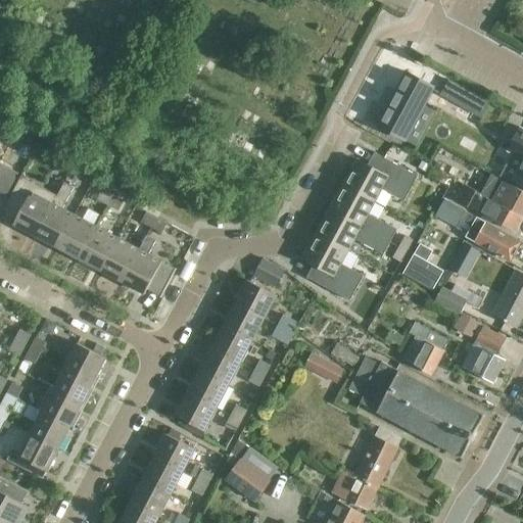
[(406,73),(376,126),(406,141),(434,87),(406,73)]
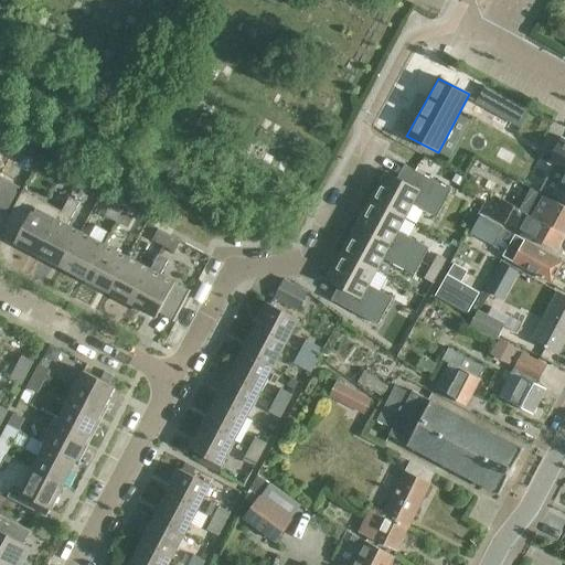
[(486,87),(477,103),(496,114),(504,98),(486,87)]
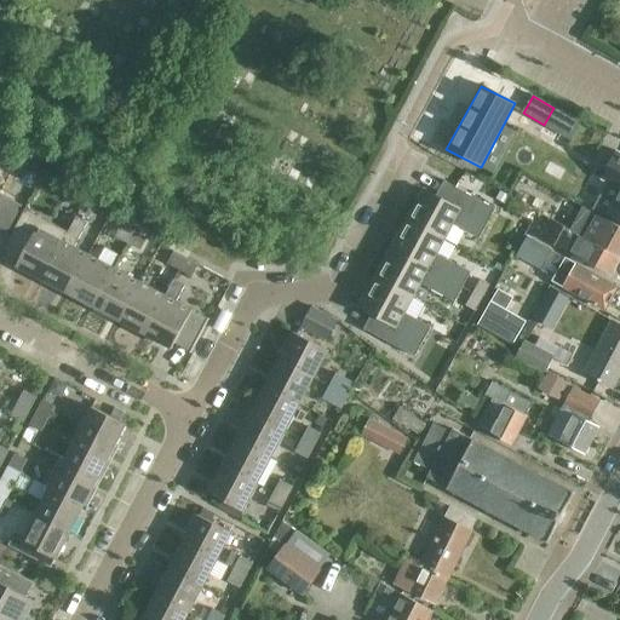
[(593,208),(619,223),(619,154),(616,151),(601,179),(608,183),(593,208)]
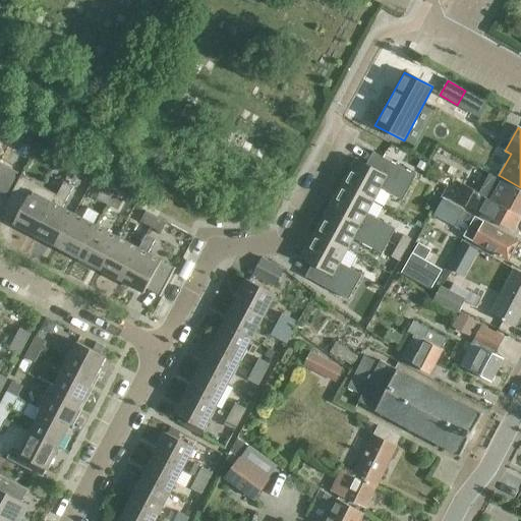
[(0,142),(11,149),(18,135),(6,130),(2,128),(0,133),(0,137),(1,138),(0,140),(0,142)]
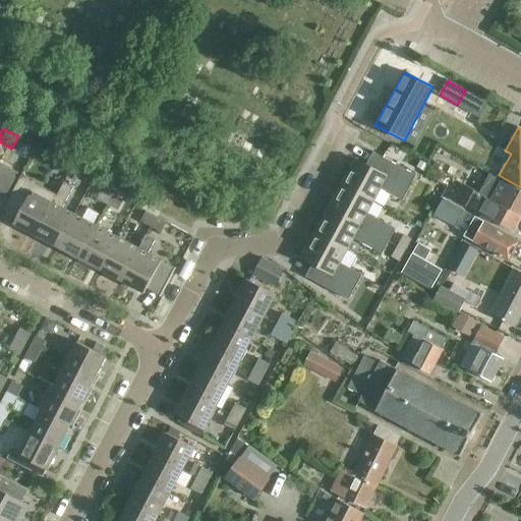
[(37,145),(32,155),(33,155),(34,156),(35,156),(36,156),(37,156),(38,156),(39,156),(40,156),(41,156),(42,156),(43,155),(44,155),(45,154),(46,153),(47,152),(47,151),(48,151),(37,145)]
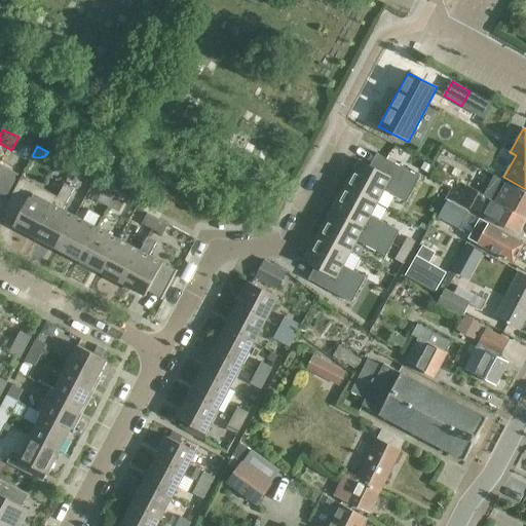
[(345,187),(377,203),(383,191),(406,203),(420,178),(376,154),(369,166),(359,161),(345,187)]
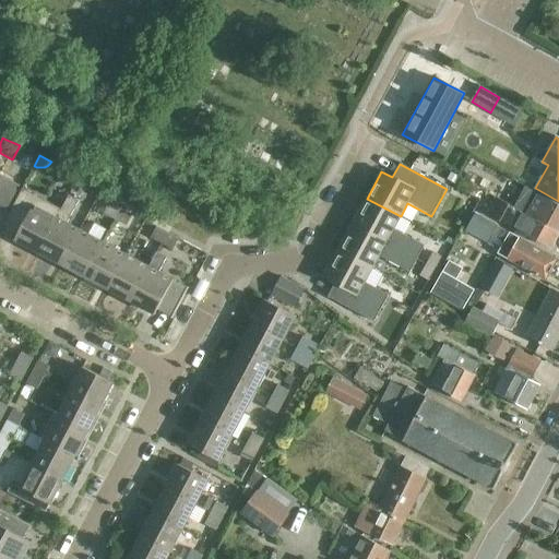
[(451,173),(448,179),(458,183),(461,177),(451,173)]
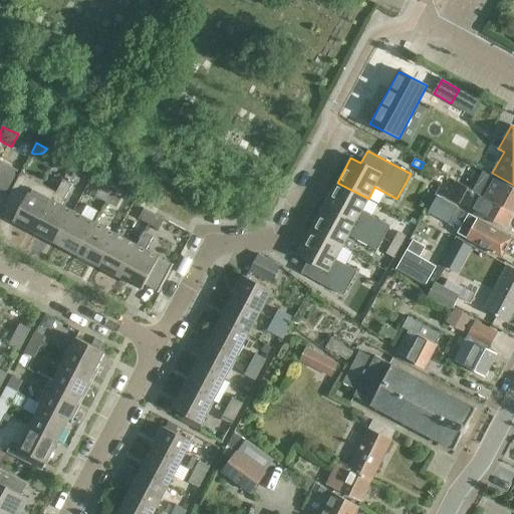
[(17,171),(1,163),(0,162),(0,193),(4,195),(17,171)]
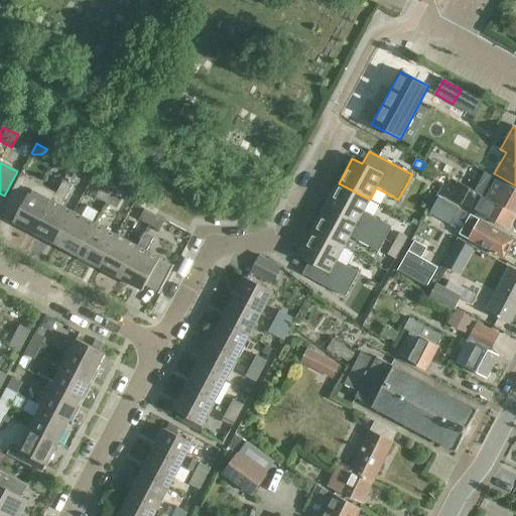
[(63,179),(69,169),(58,163),(52,173),(63,179)]
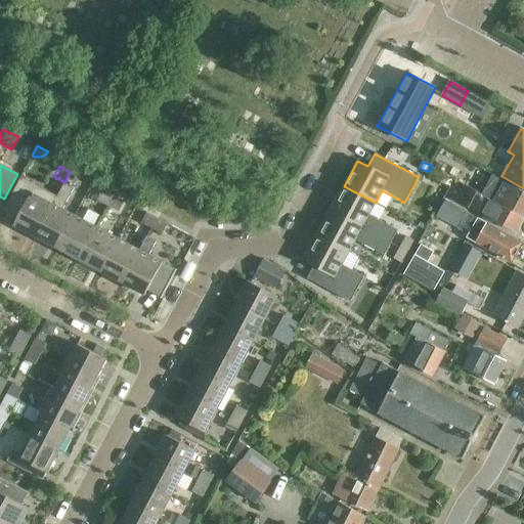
[(434,167),(429,175),(443,183),(448,175),(434,167)]
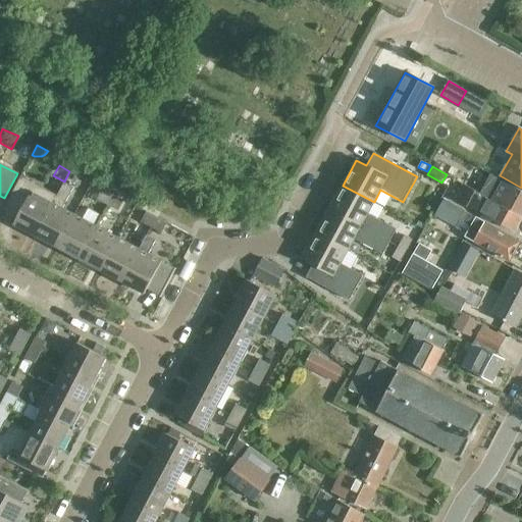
[(64,181),(74,187),(81,176),(69,171),(64,181)]
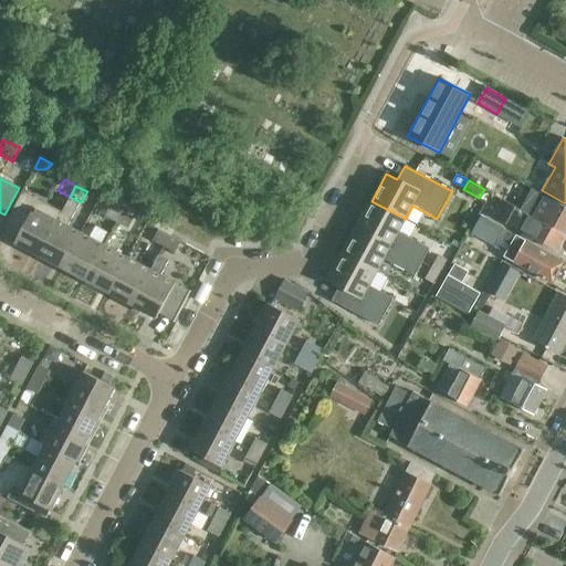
[(565,209),(546,198),(545,197),(531,190),(520,209),(501,199),(500,201),(527,217),(534,219),(565,237),(565,236),(565,209)]
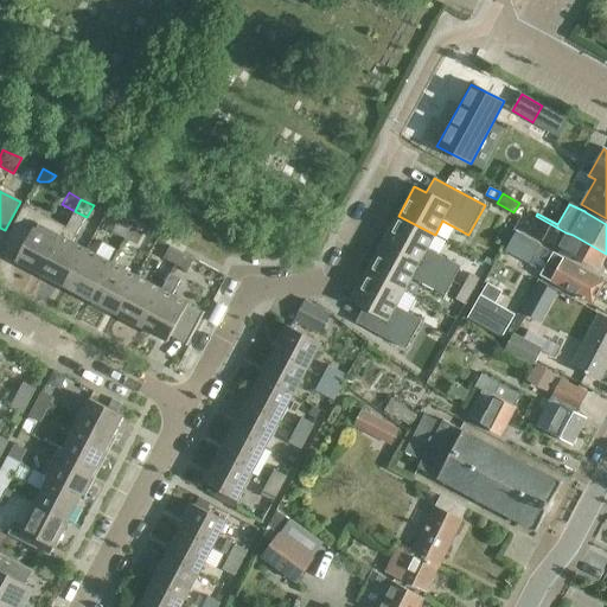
[(506,224),(515,228),(521,217),(512,213),(506,224)]
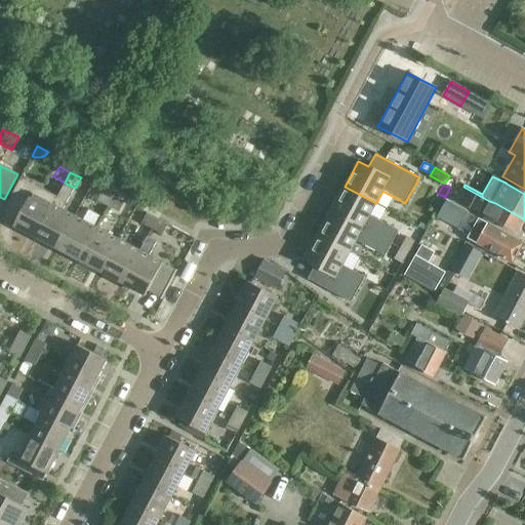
[(369,215),(376,203),(345,187),(331,210),(392,244),(398,231),(369,215)]
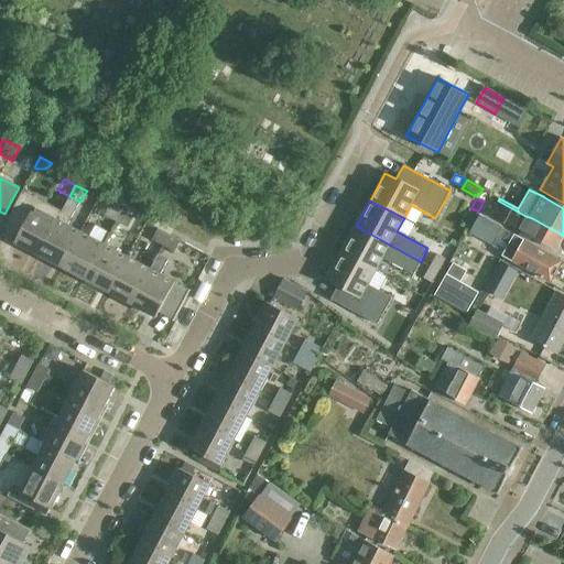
[(563,236),(532,218),(525,216),(498,201),(489,216),(535,241),(555,252),(563,236)]
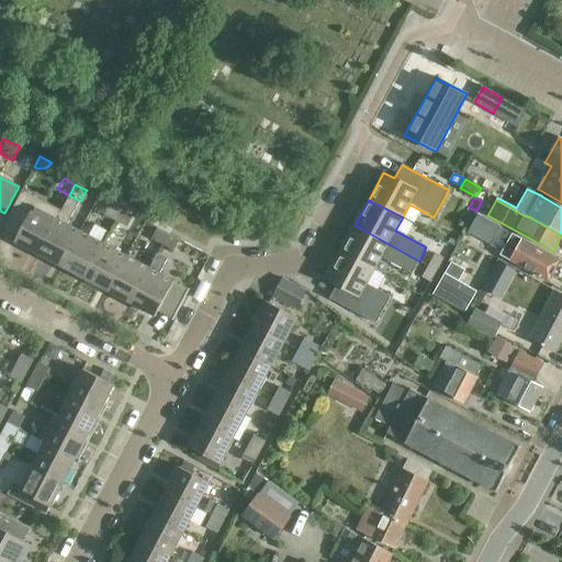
[(115,221),(121,209),(110,203),(104,214),(115,221)]
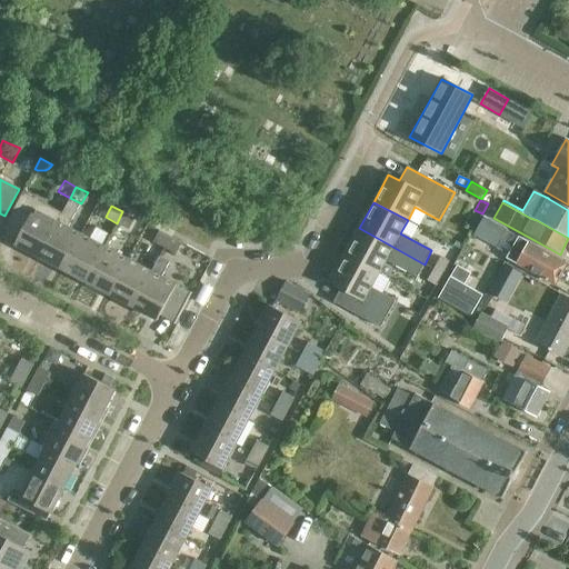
[(38,257),(57,221),(33,209),(15,245),(38,257)]
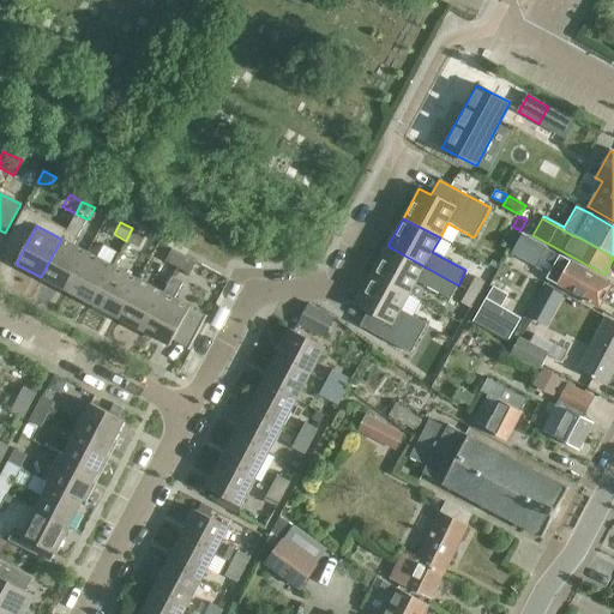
[(126,241),(138,247),(144,235),(132,228),(126,241)]
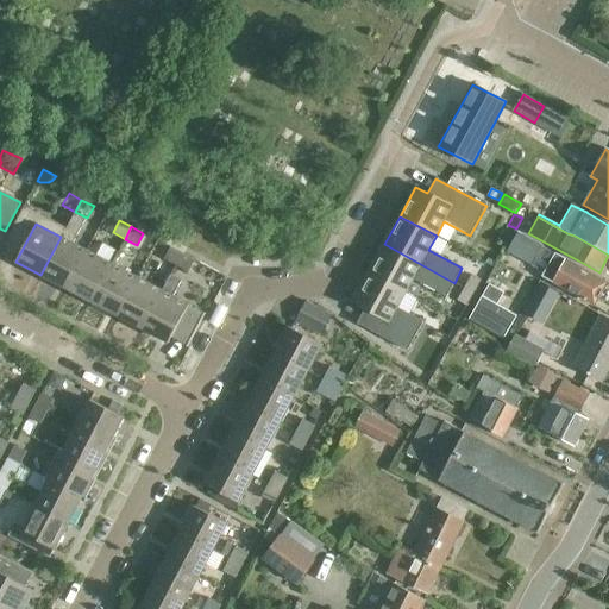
[(507,252),(531,265),(541,246),(518,232),(507,252)]
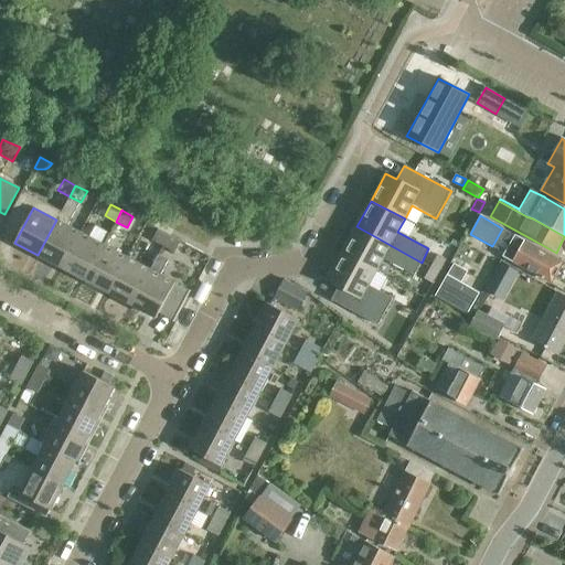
[(61,268),(80,233),(56,220),(38,255),(61,268)]
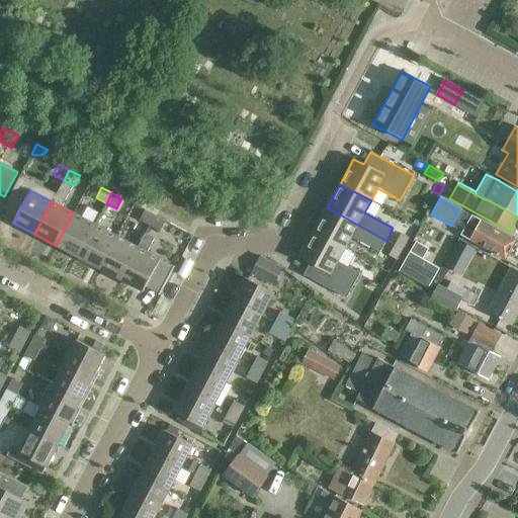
[(379,253),(386,241),(327,207),(314,233),(345,249),(351,238),(379,253)]
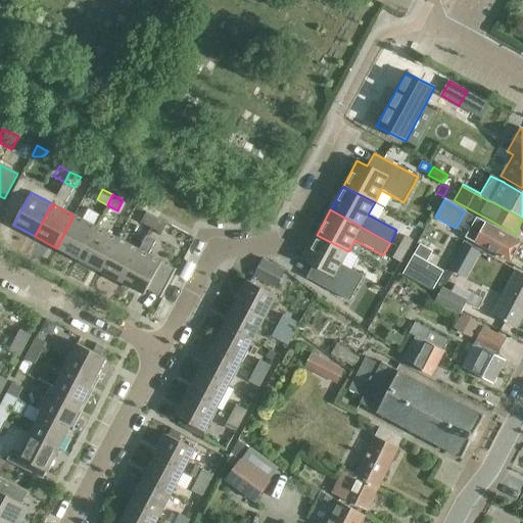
[(150,228),(155,218),(146,212),(141,223),(150,228)]
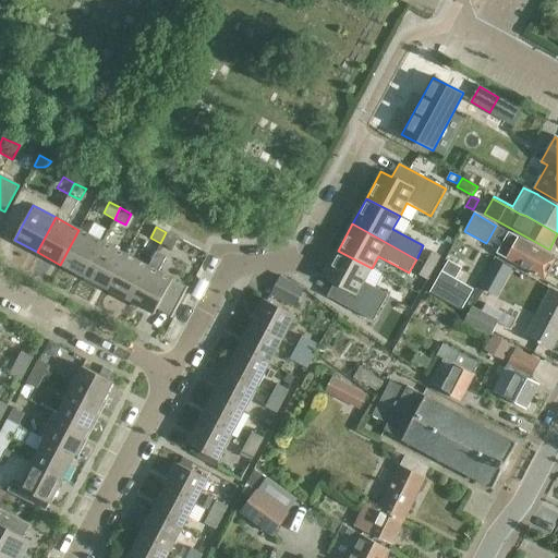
[(84,277),(102,242),(79,230),(60,265),(84,277)]
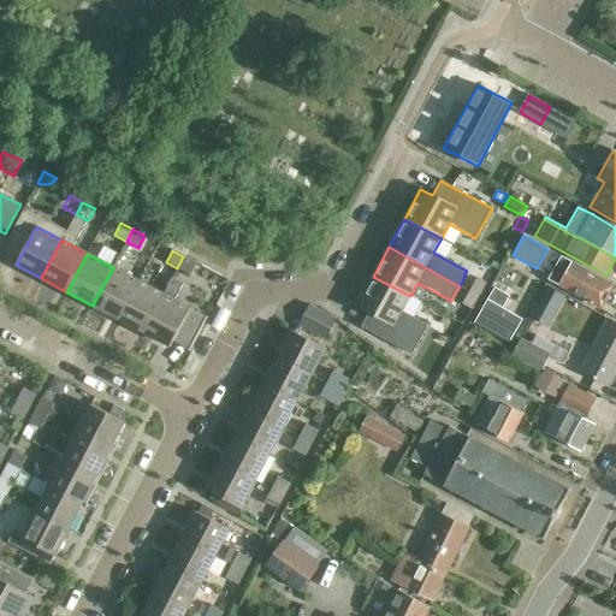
[(177,268),(190,274),(196,262),(183,256),(177,268)]
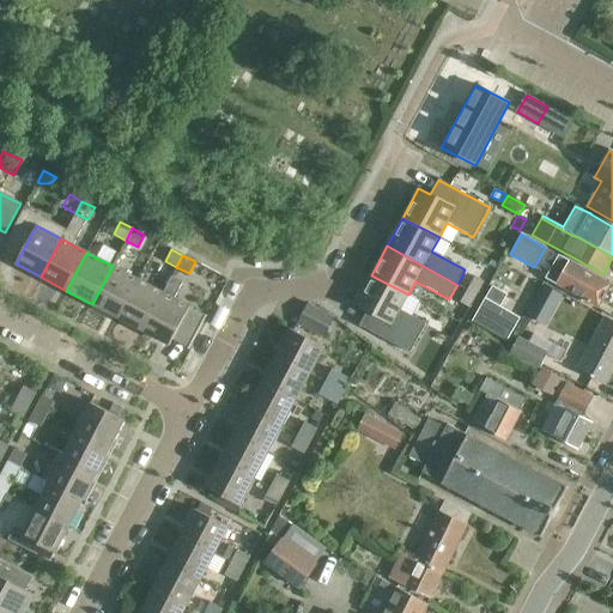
[(611,286),(558,258),(548,275),(558,280),(556,285),(598,309),(611,286)]
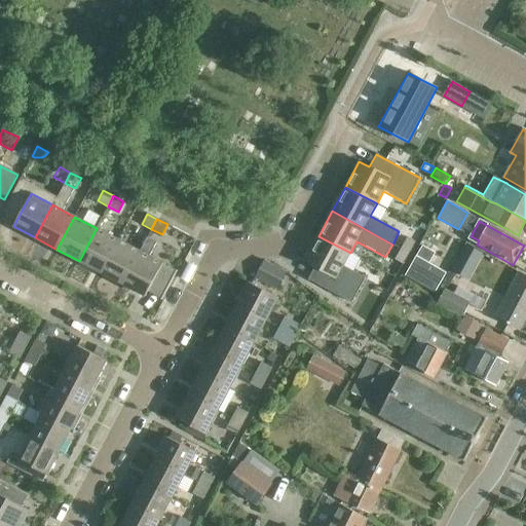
[(431,227),(420,246),(421,246),(417,253),(424,257),(428,250),(429,251),(433,245),(431,243),(439,231),(431,227)]
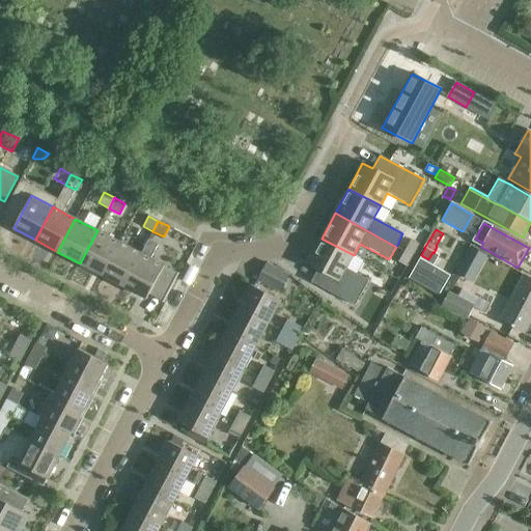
[(102,275),(119,242),(98,230),(80,263),(102,275)]
